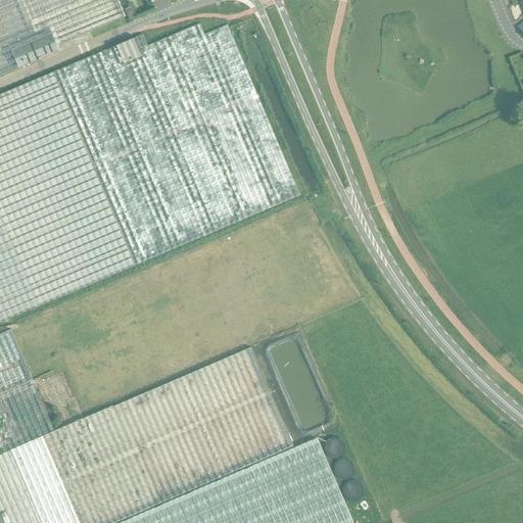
[(0,0),(0,76),(18,68),(19,68),(39,60),(39,58),(58,50),(56,46),(88,33),(126,17),(117,0),(0,0)]
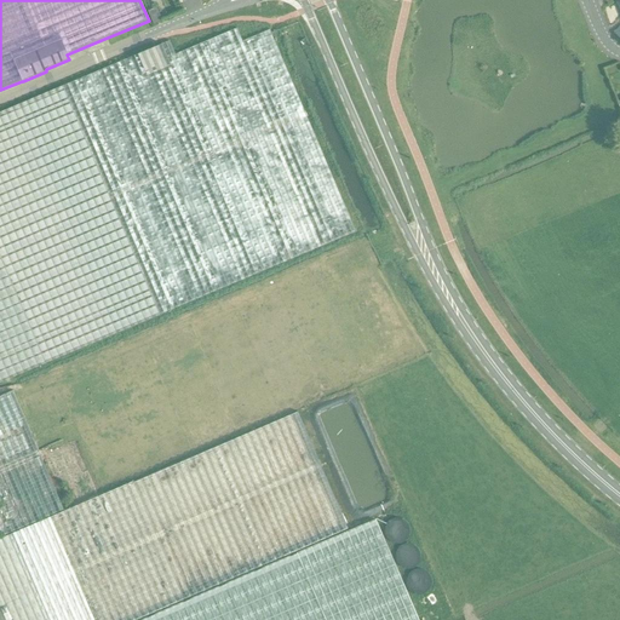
[(154,23),(162,21),(156,7),(148,11),(153,24),(154,24),(154,23)]
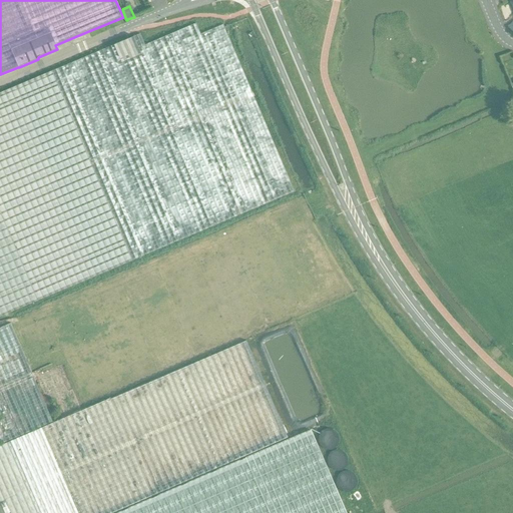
[(111,46),(0,93),(0,317),(295,191),(223,25),(200,34),(196,23),(145,45),(140,34),(134,36),(141,54),(119,64),(111,46)]
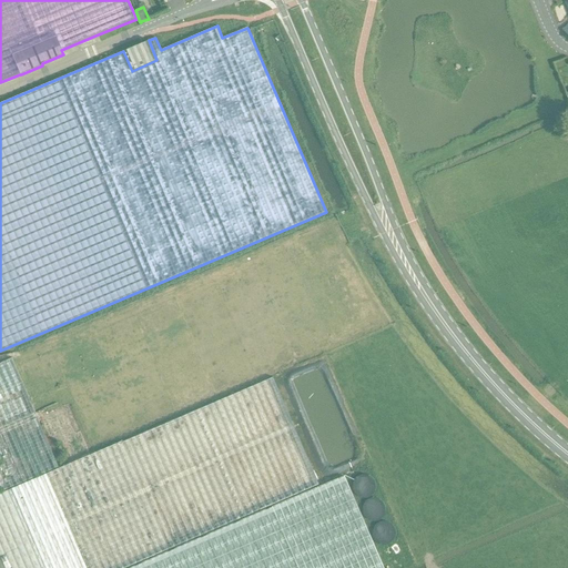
[(149,40),(146,41),(123,51),(132,71),(156,60),(149,40)]
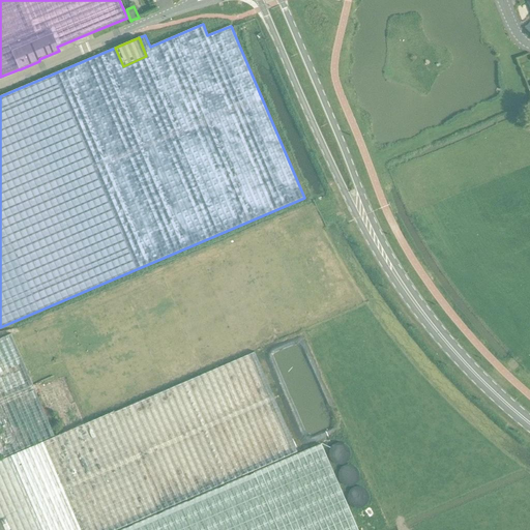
[(55,436),(11,334),(0,339),(0,455),(1,459),(55,436)]
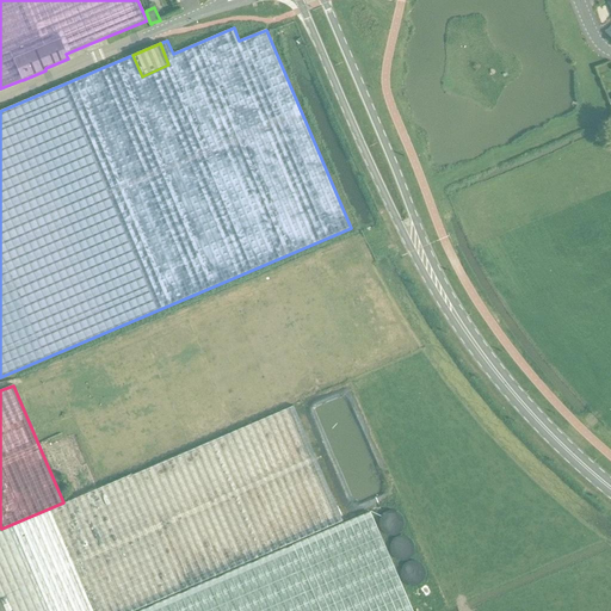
[(131,474),(130,475),(0,530),(0,610),(134,610),(343,522),(292,406),(131,476),(131,474)]
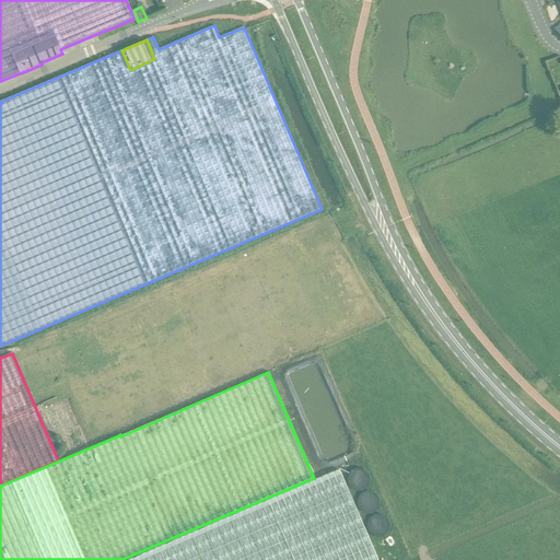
[(261,503),(127,559),(377,559),(339,469),(261,503)]
